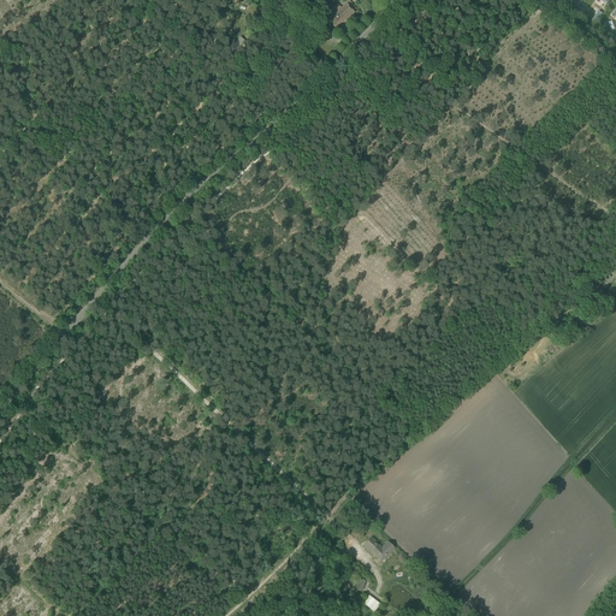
[(336,12),(327,19),(331,24),(335,29),(355,13),(354,12),(355,10),(349,3),(347,4),(339,10),(337,6),(335,9),(333,10),(336,12)]
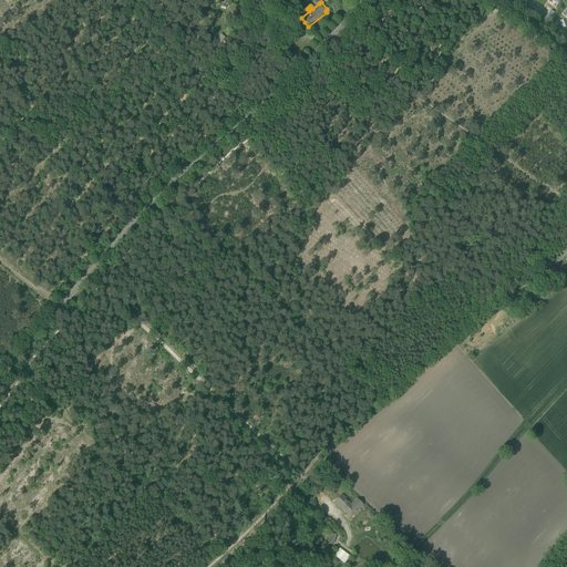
[(531,10),(536,14),(543,7),(537,2),(531,10)]
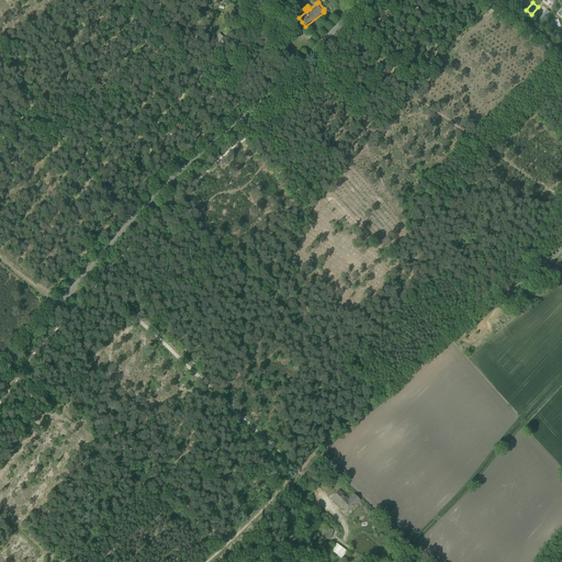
[(544,22),(550,13),(542,10),(538,19),(544,22)]
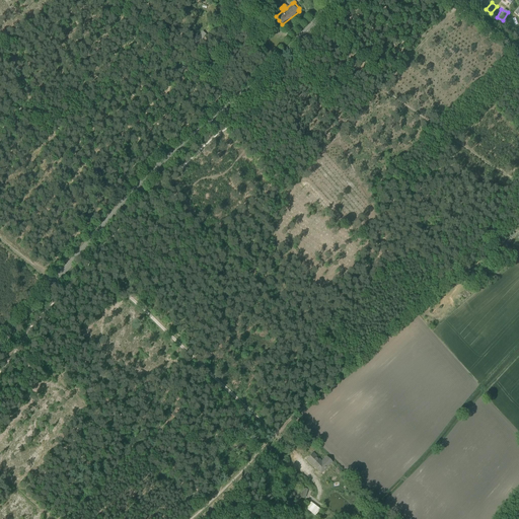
[(506,24),(514,29),(517,23),(510,19),(506,24)]
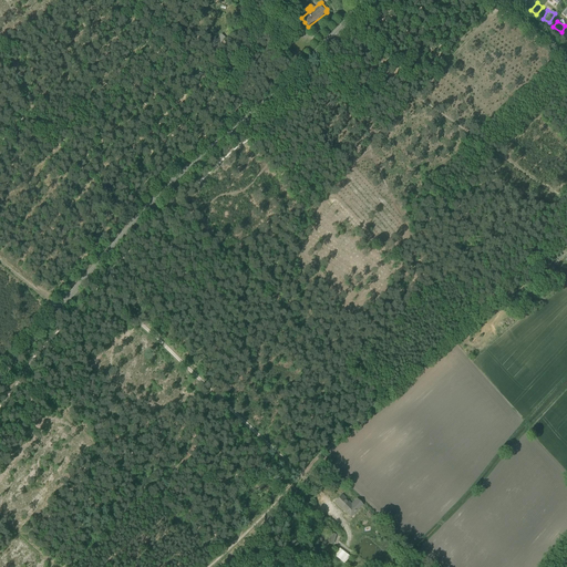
[(216,39),(213,42),(216,45),(215,47),(217,49),(222,44),(220,43),(225,38),(222,35),(217,41),(216,39)]
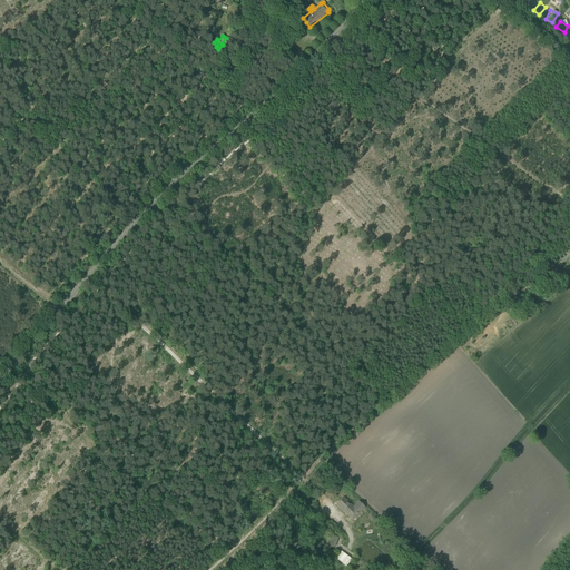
[(562,253),(551,261),(554,265),(566,257),(562,253)]
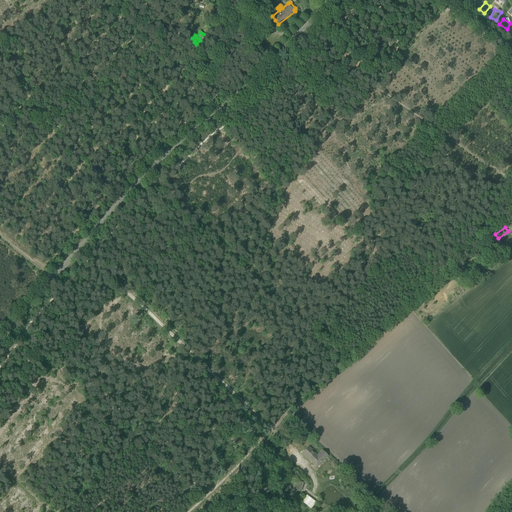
[(303,454),(306,457),(317,468),(328,457),(323,451),(318,456),(309,447),(303,454)]
